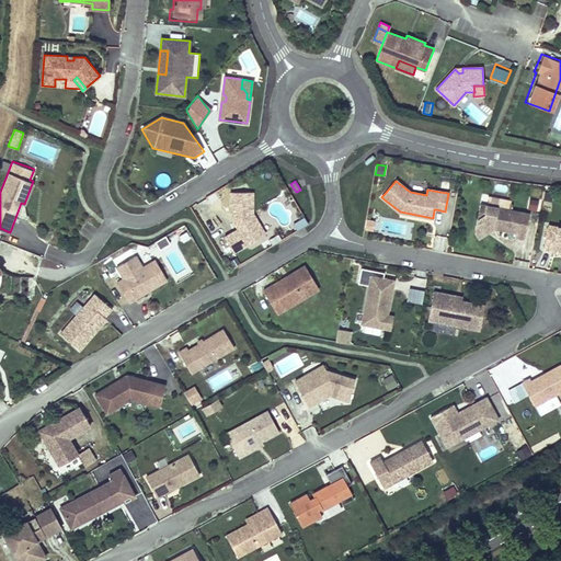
[(253,212),(252,190),(228,190),(228,203),(231,203),(231,221),(236,226),(222,233),(233,250),(265,231),(253,212)]
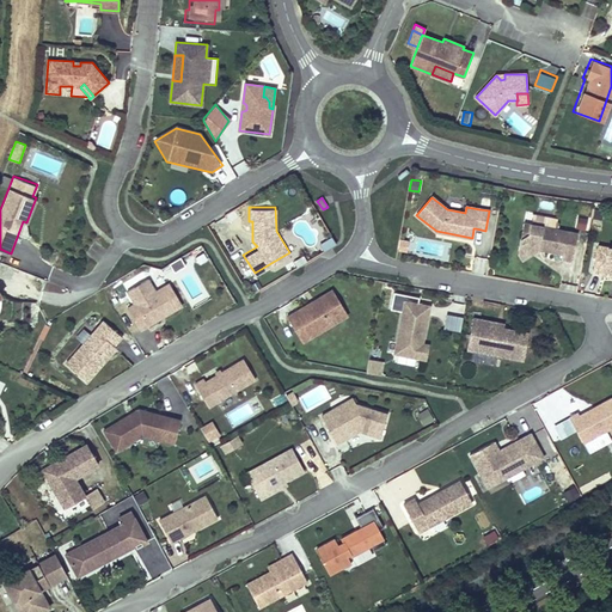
[(587,228),(588,219),(577,216),(576,227),(587,228)]
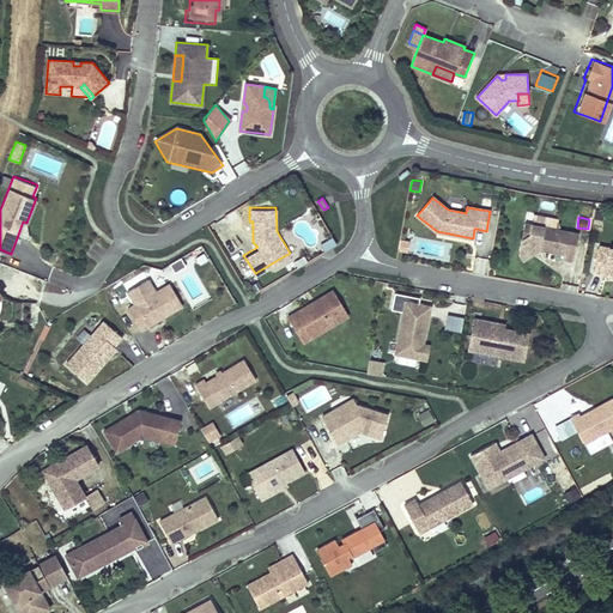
[(576,247),(578,234),(530,224),(529,234),(521,240),(521,243),(520,247),(525,254),(532,255),(540,249),(540,247),(544,248),(544,250),(564,254),(563,260),(572,261),(576,247)]
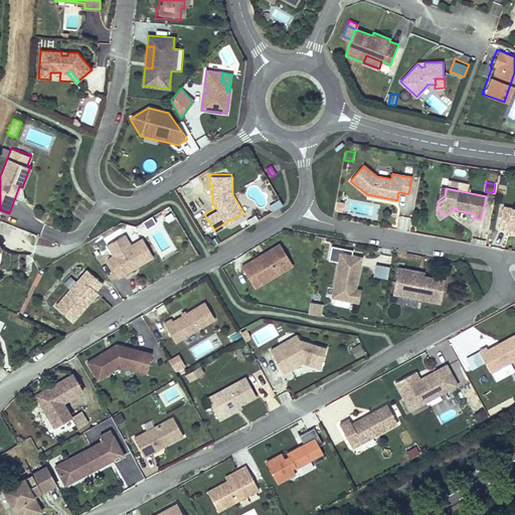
[(280,199),(271,203),(273,209),(283,205),(280,199)]
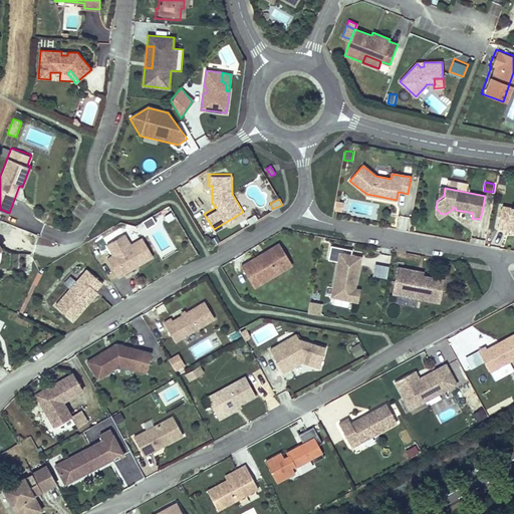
[(439,219),(446,214),(440,213),(436,207),(435,213),(439,219)]
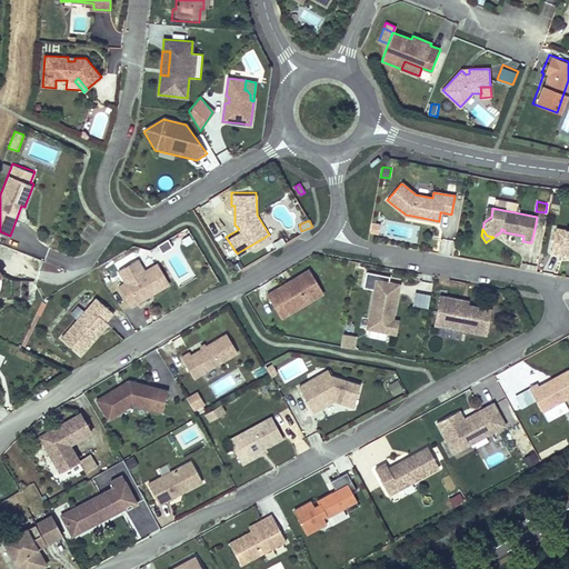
[(568,231),(556,229),(551,252),(568,256),(568,231)]
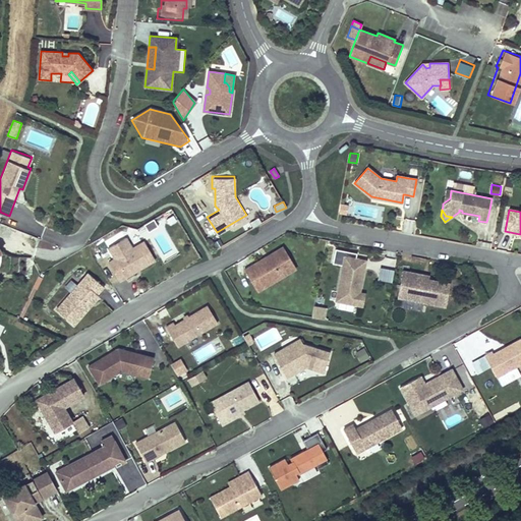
[(113,257),(130,247),(123,235),(106,246),(113,257)]
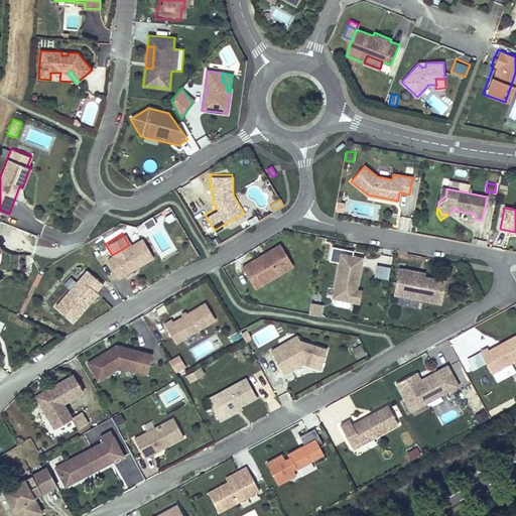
[(118,277),(152,257),(141,238),(129,245),(112,255),(107,258),(118,277)]
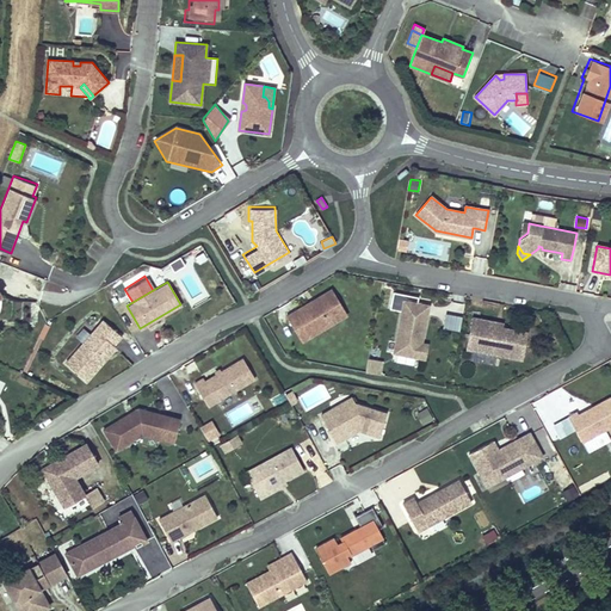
[(312,335),(347,314),(332,289),(314,300),(315,303),(312,306),(309,303),(287,316),(297,334),(307,328),(312,335)]
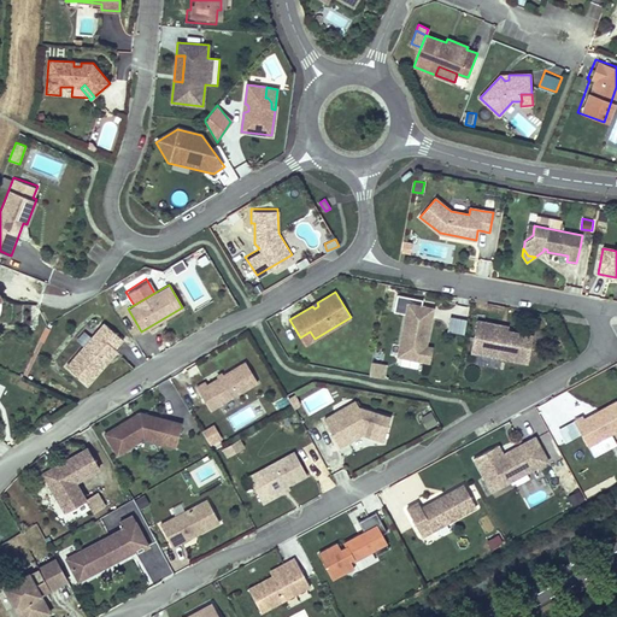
[(423,300),(409,298),(399,295),(395,312),(406,315),(407,304),(422,306),(423,300)]
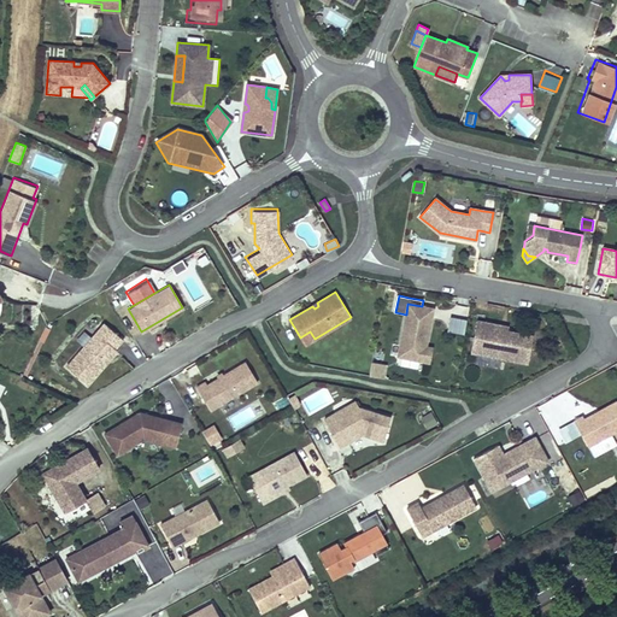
[(427,346),(432,318),(429,318),(432,309),(422,306),(407,304),(406,315),(398,357),(423,362),(427,346)]
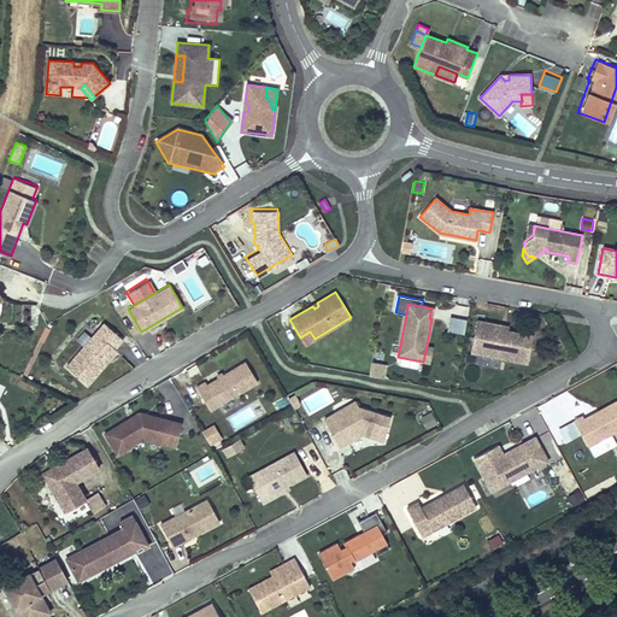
[(466,318),(452,316),(451,331),(465,333),(466,318)]
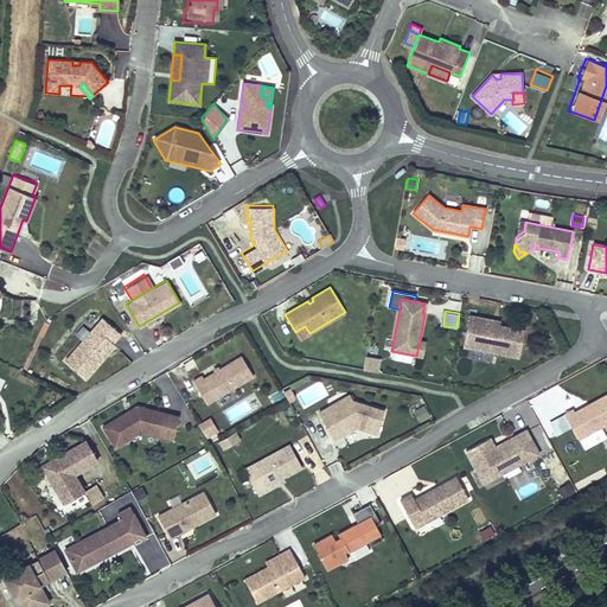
[(484,323),(484,319),(470,315),(466,331),(480,333),(483,323),(484,323)]
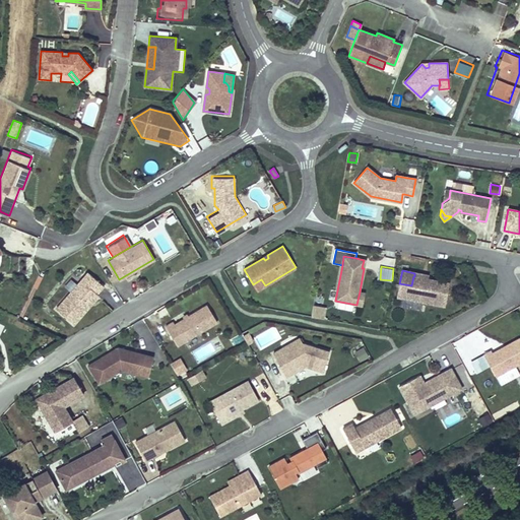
[(73,324),(99,296),(96,294),(103,286),(87,273),(81,280),(73,273),(63,285),(71,293),(56,310),(73,324)]
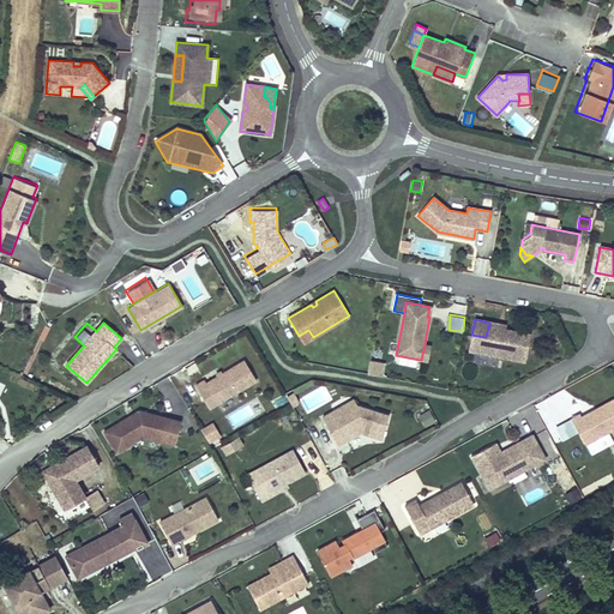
[(504,332),(504,330),(505,330),(506,325),(489,323),(489,326),(500,329),(500,331),(504,332)]
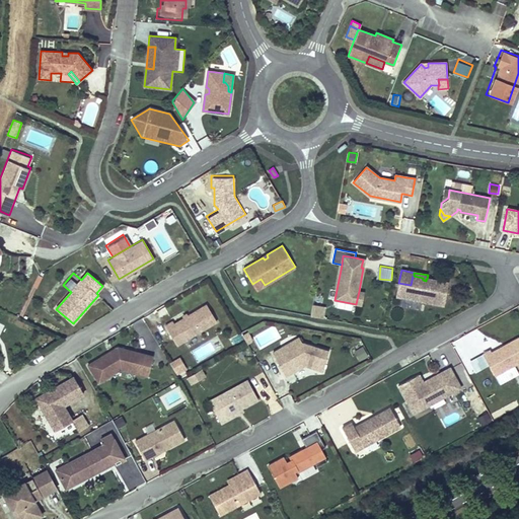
[(427,279),(426,279),(426,281),(423,280),(423,278),(414,276),(413,276),(411,285),(398,283),(396,296),(444,305),(448,283),(427,279)]
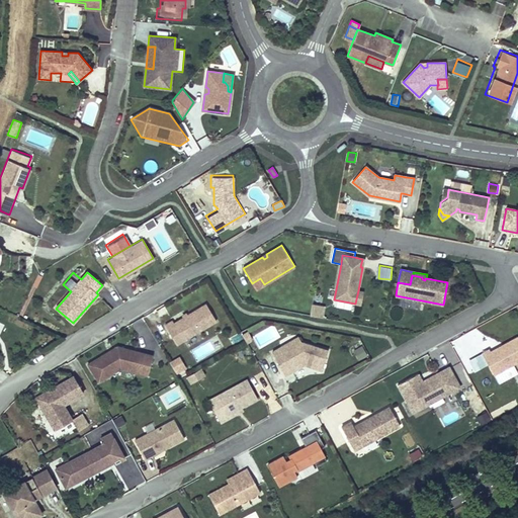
[(256,289),(264,284),(260,278),(252,283),(256,289)]
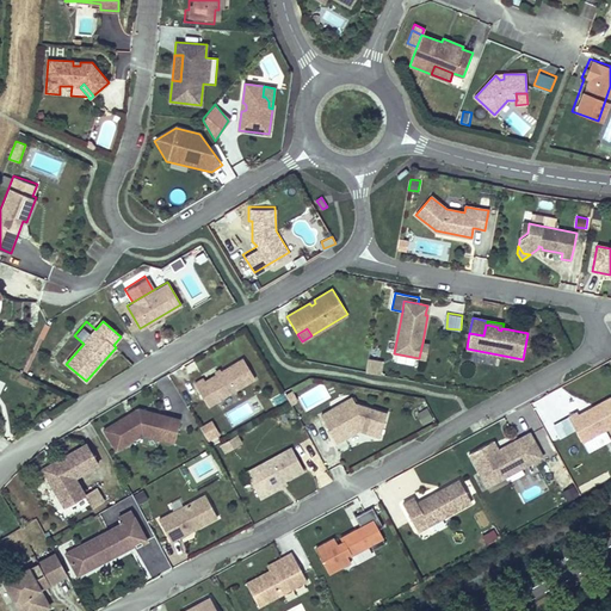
[(425,359),(429,344),(423,343),(419,358),(425,359)]
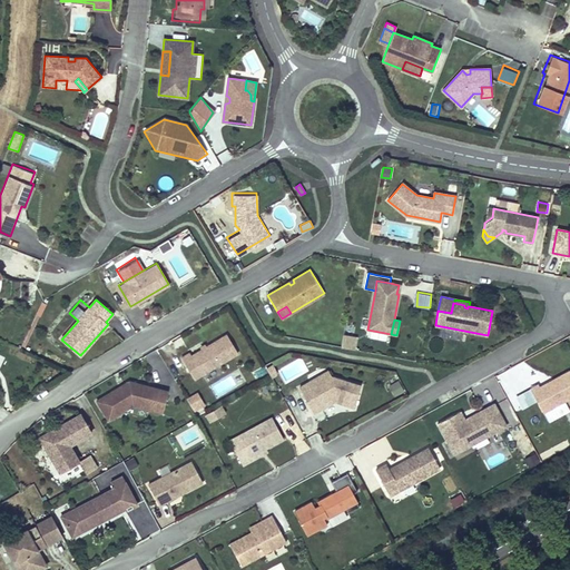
[(343,333),(341,346),(355,349),(357,335),(343,333)]
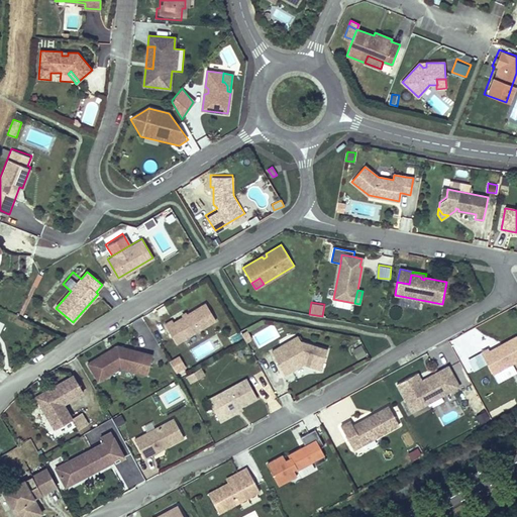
[(183,339),(215,320),(205,303),(174,323),(172,320),(165,325),(173,337),(180,333),(183,339)]
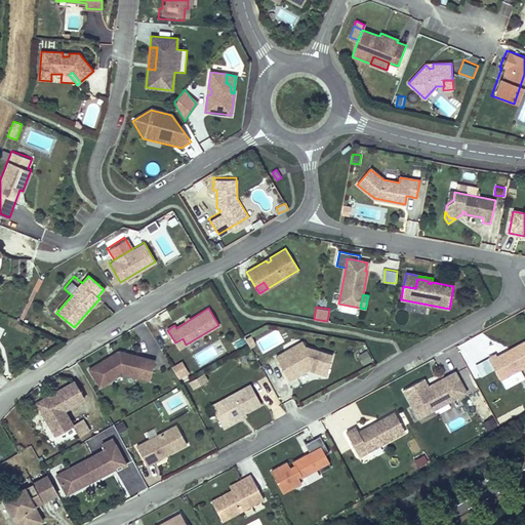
[(256,340),(263,353),(284,342),(278,329),(256,340)]
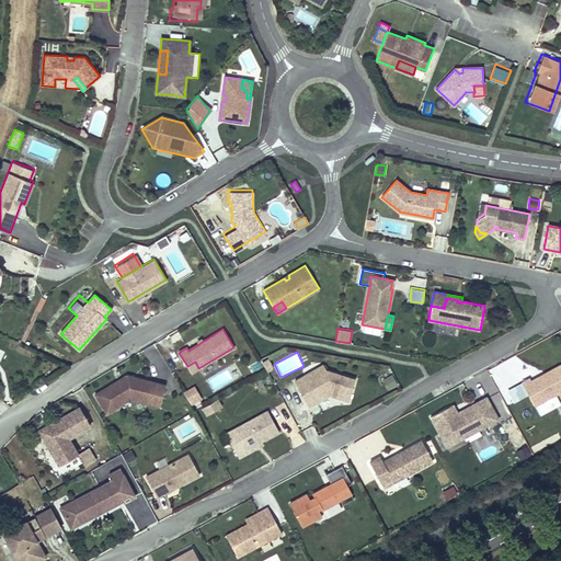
[(198,368),(195,362),(187,366),(191,374),(198,368)]
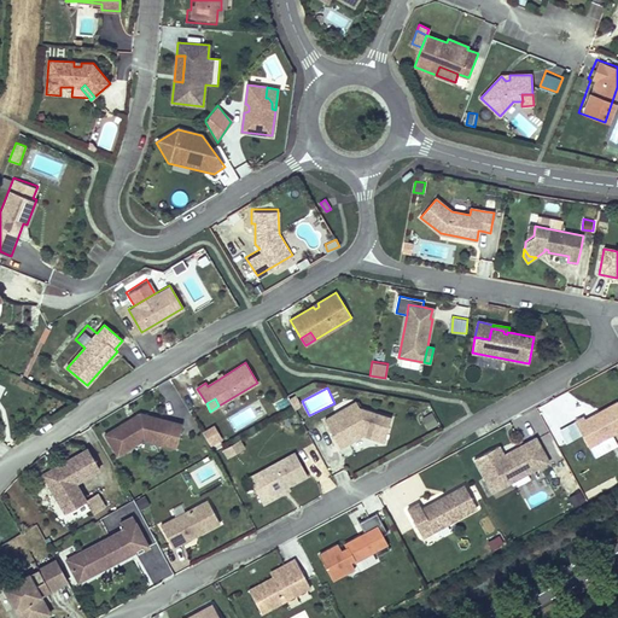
[(617,403),(616,400),(584,418),(583,415),(576,419),(590,447),(617,431),(617,403)]
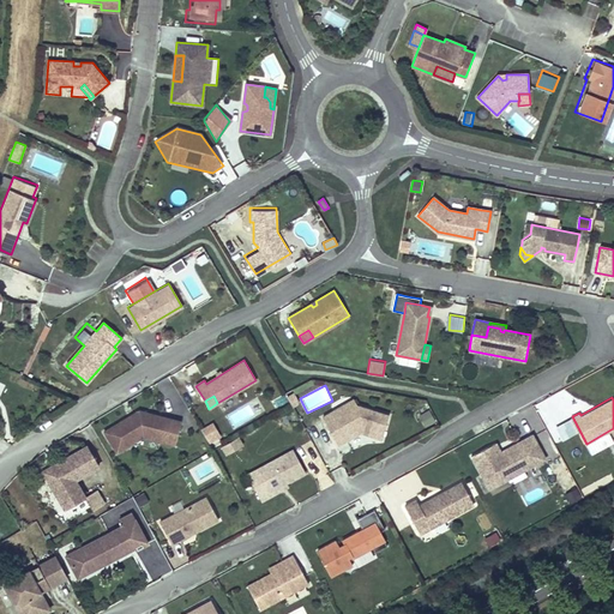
[(226,414),(233,428),(264,414),(257,399),(226,414)]
